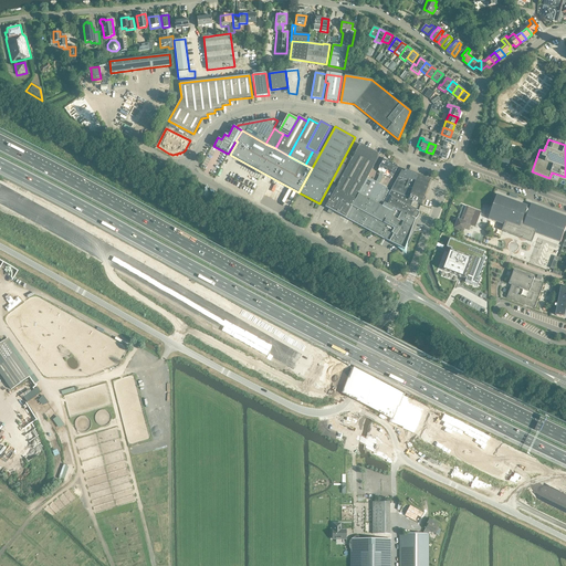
[(358,194),(367,179),(380,155),(359,144),(354,153),(355,154),(353,157),(352,157),(325,207),(345,218),(358,194)]
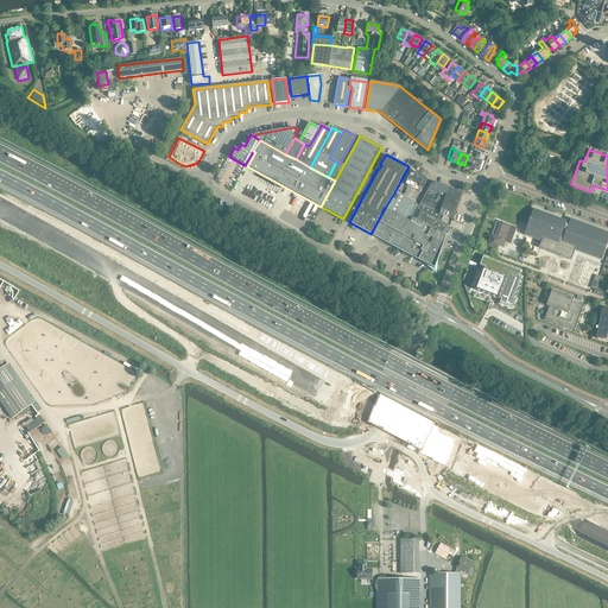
[(475,158),(468,156),(464,165),(472,168),(475,158)]
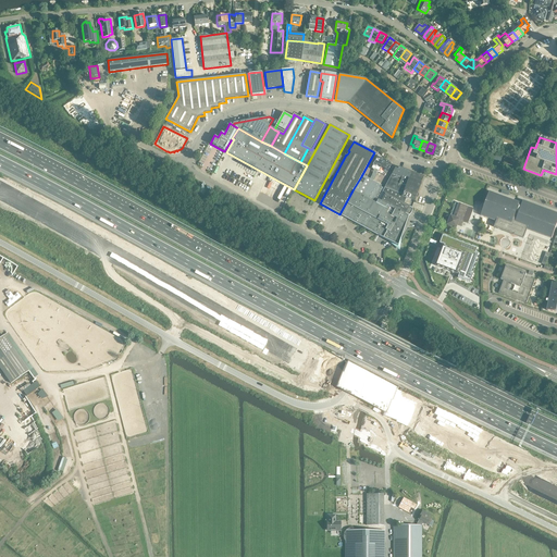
[(435,145),(432,153),(438,157),(442,147),(435,145)]
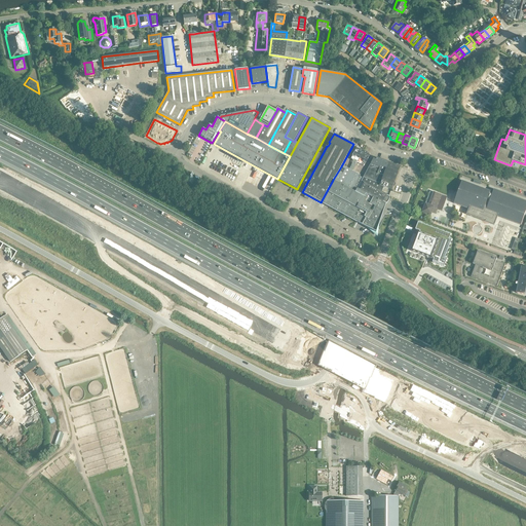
[(463,142),(461,148),(473,152),(475,146),(463,142)]
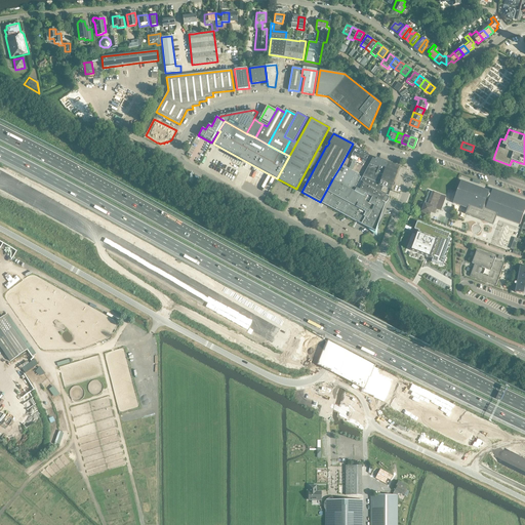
[(356,162),(363,151),(356,147),(351,156),(352,157),(351,159),(356,162)]
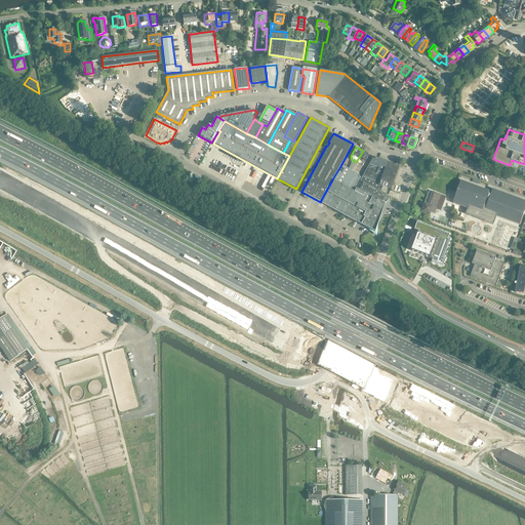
[(477,148),(475,154),(488,158),(491,153),(477,148)]
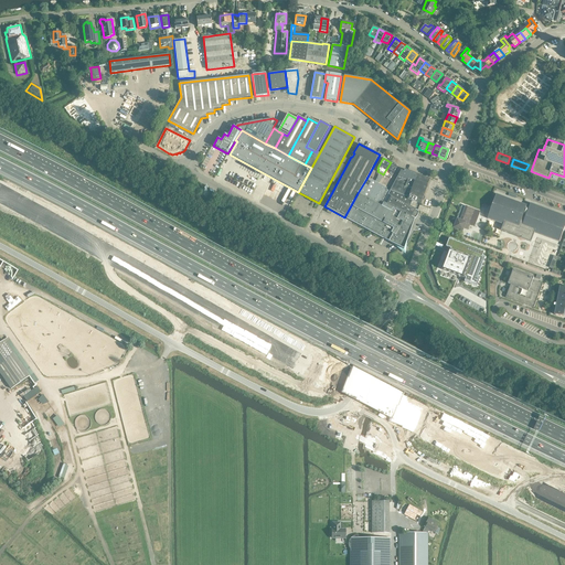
[(397,167),(391,162),(383,174),(388,178),(391,174),(392,176),(397,167)]
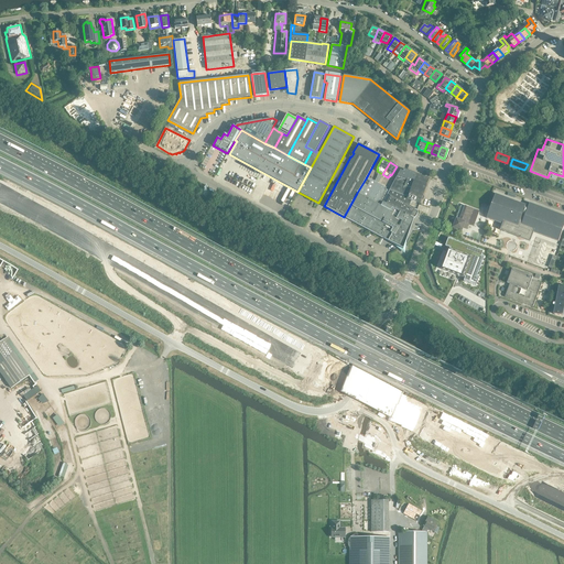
[(407,199),(415,174),(403,170),(402,171),(400,170),(389,191),(387,194),(409,206),(411,201),(407,199)]
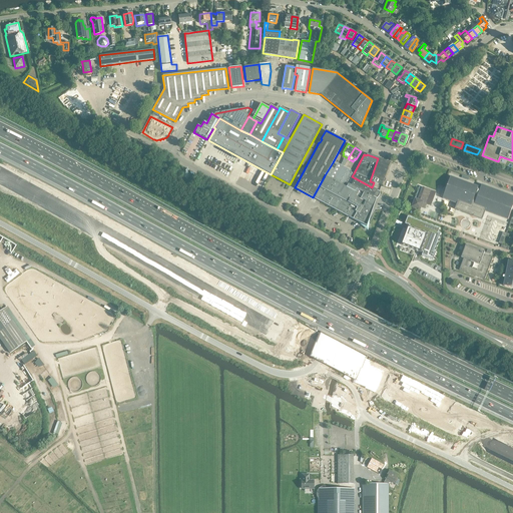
[(390,162),(378,158),(370,181),(374,182),(382,185),(390,162)]
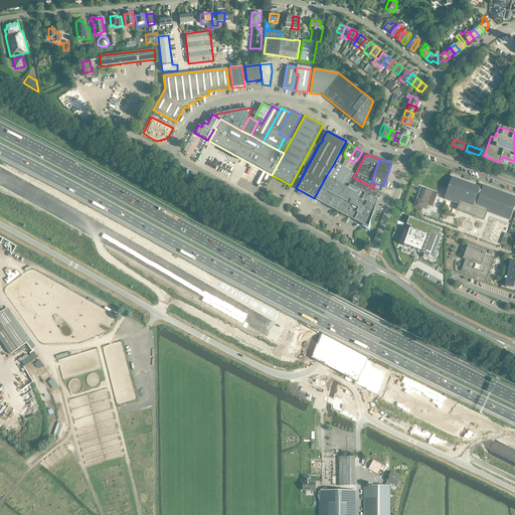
[(337,182),(345,167),(337,163),(337,164),(334,163),(326,176),(337,182)]
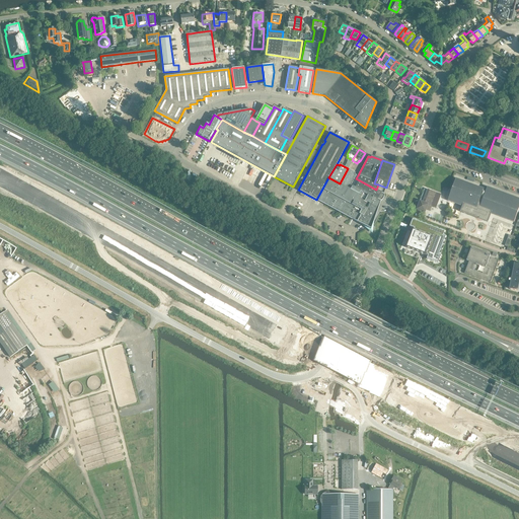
[(350,190),(356,178),(358,175),(355,174),(355,173),(348,168),(340,183),(350,190)]
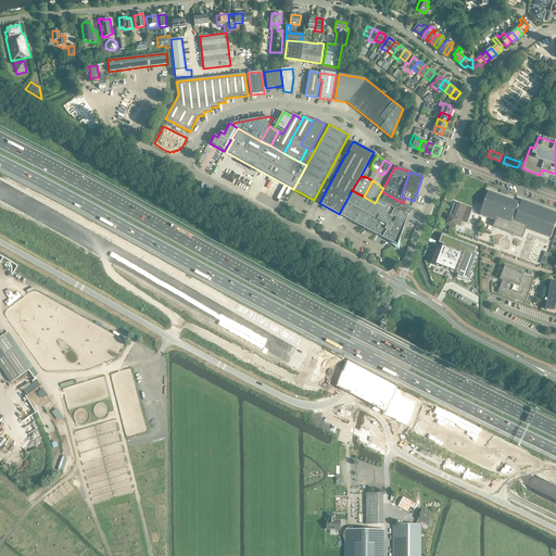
[(403,203),(381,191),(375,203),(364,197),(352,190),(339,214),(342,215),(380,237),(396,247),(407,215),(408,215),(409,214),(409,213),(411,213),(411,212),(411,211),(411,210),(411,209),(411,207),(403,203)]
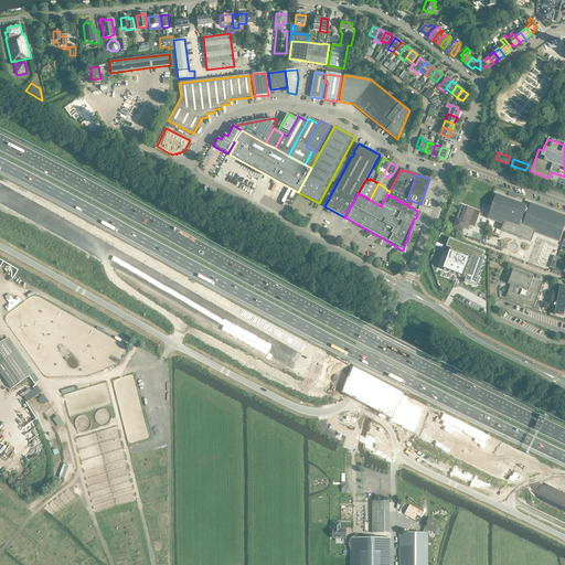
[(497,194),(488,219),(504,225),(501,231),(531,242),(535,232),(537,233),(536,233),(560,242),(564,227),(564,216),(531,204),(529,209),(526,208),(526,205),(497,194)]
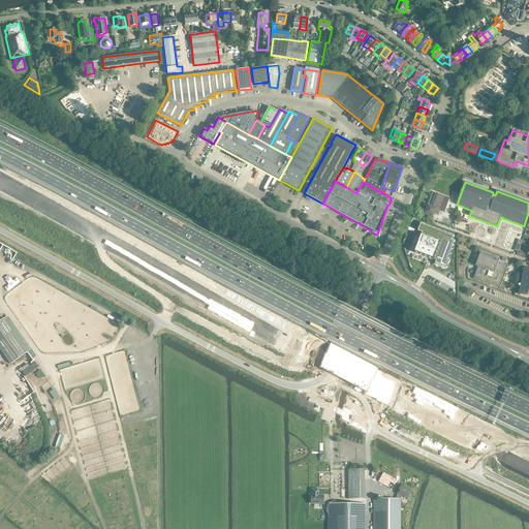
[(428,205),(425,213),(434,217),(435,214),(438,215),(439,210),(444,212),(449,198),(436,193),(431,206),(428,205)]
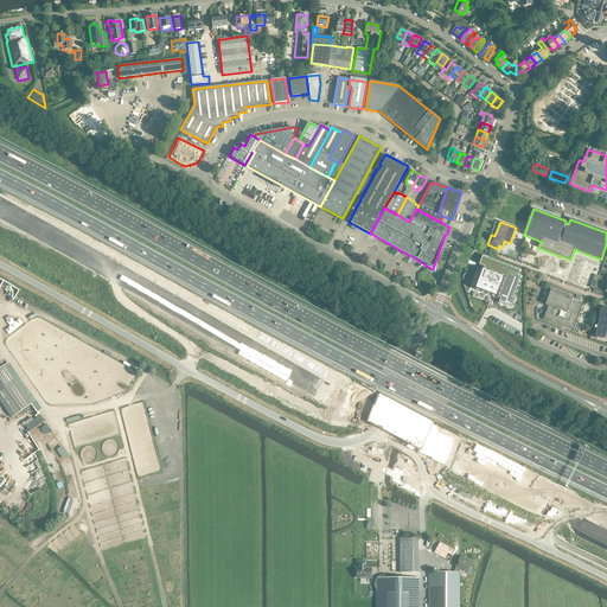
[(483,268),(475,289),(492,296),(496,298),(499,299),(499,298),(502,299),(499,304),(513,308),(517,299),(513,298),(519,282),(519,283),(522,276),(519,275),(521,270),(515,268),(491,260),(491,259),(483,256),(480,266),(485,267),(485,268),(483,268)]
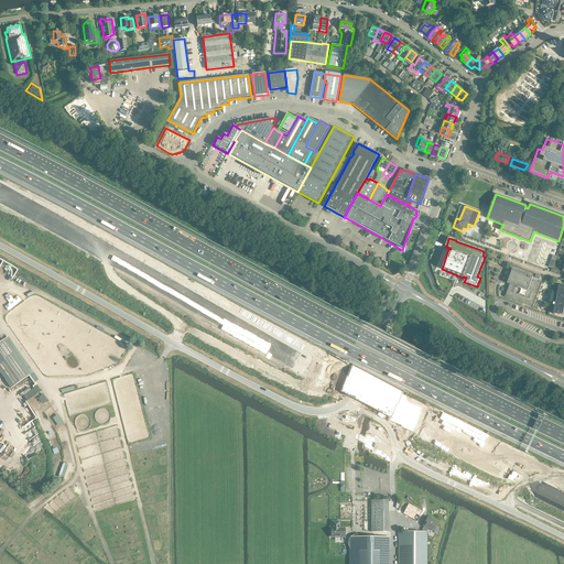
[(510,284),(505,296),(533,307),(542,283),(532,280),(533,277),(512,269),(507,283),(510,284)]
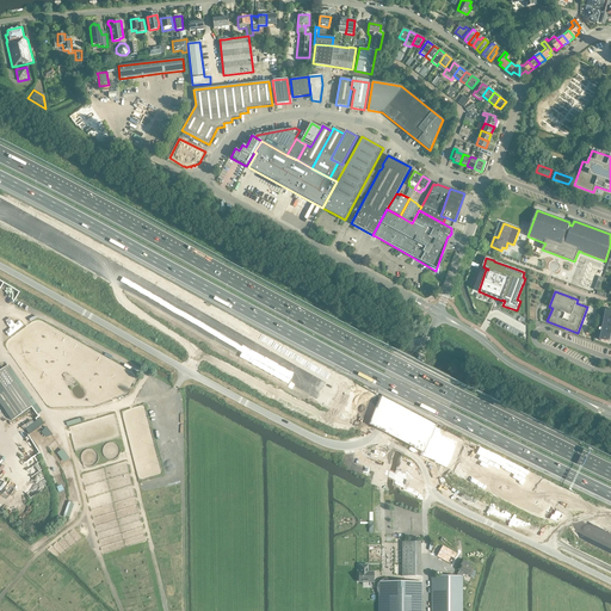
[(610,310),(606,310),(600,340),(610,343),(610,310)]
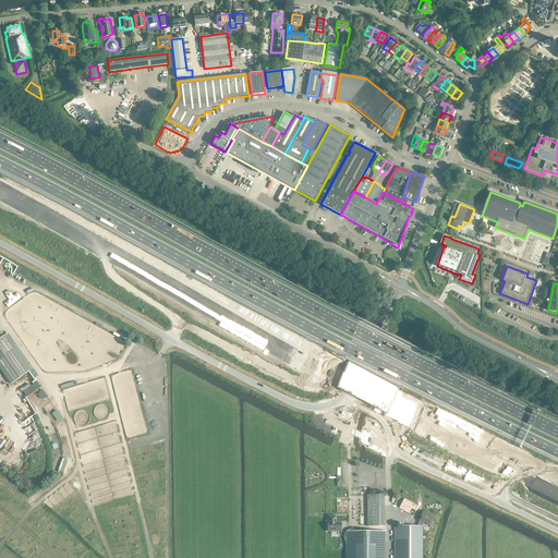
[(33,371),(10,337),(7,339),(5,337),(0,339),(0,367),(12,385),(29,373),(31,373),(33,371)]
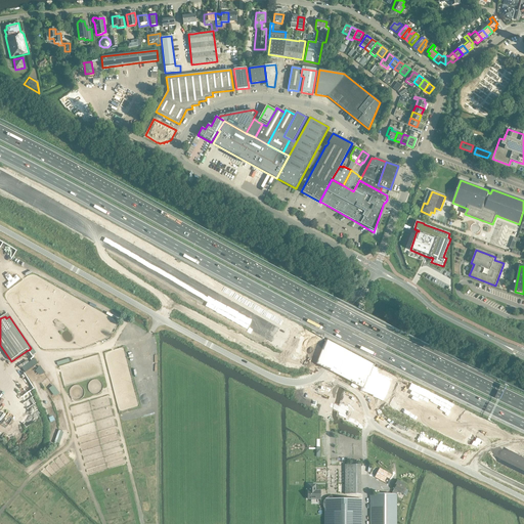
[(26,372),(39,362),(35,357),(22,366),(26,372)]
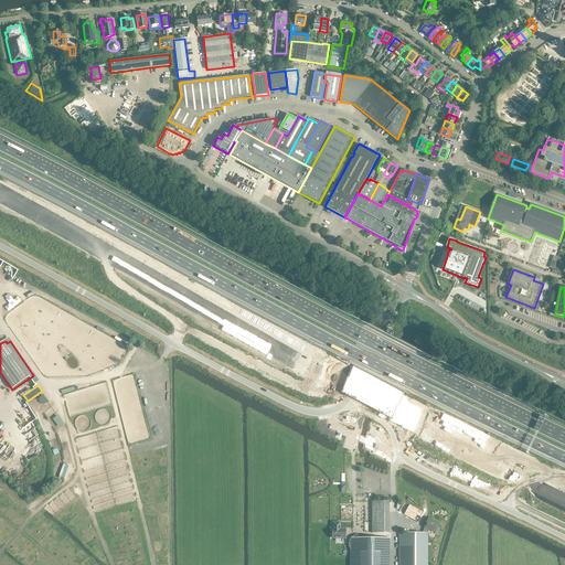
[(39,398),(43,405),(49,401),(44,394),(39,398)]
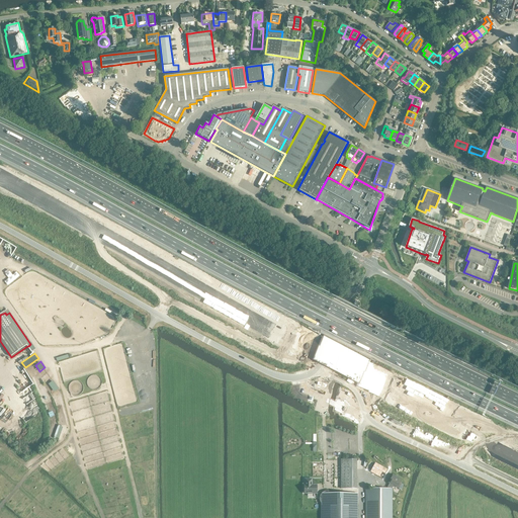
[(21,376),(18,379),(22,383),(23,383),(28,389),(30,386),(21,376)]
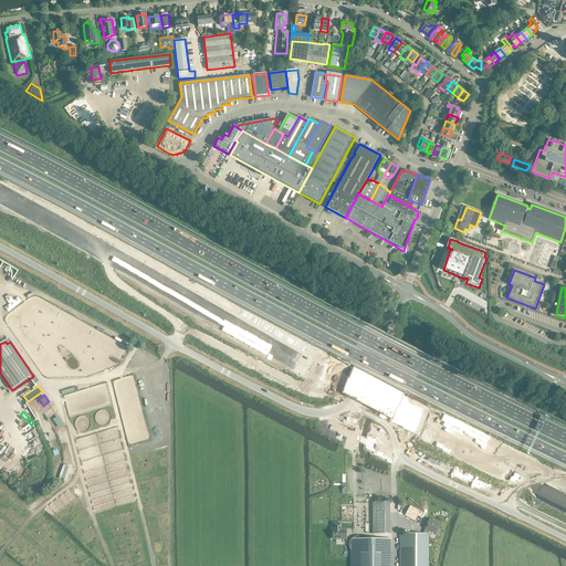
[(59,477),(64,479),(69,465),(63,463),(59,477)]
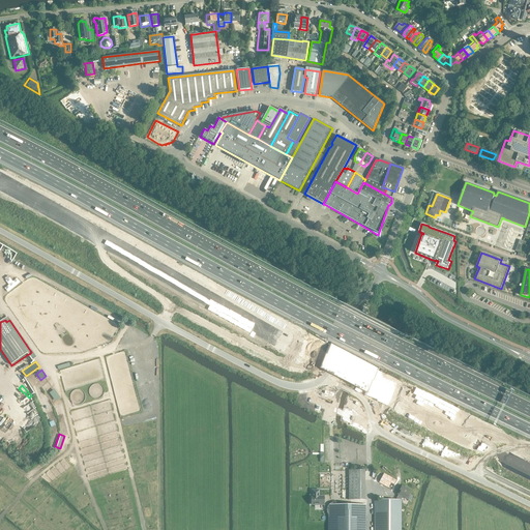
[(349,470),(348,499),(364,500),(364,470),(349,470)]
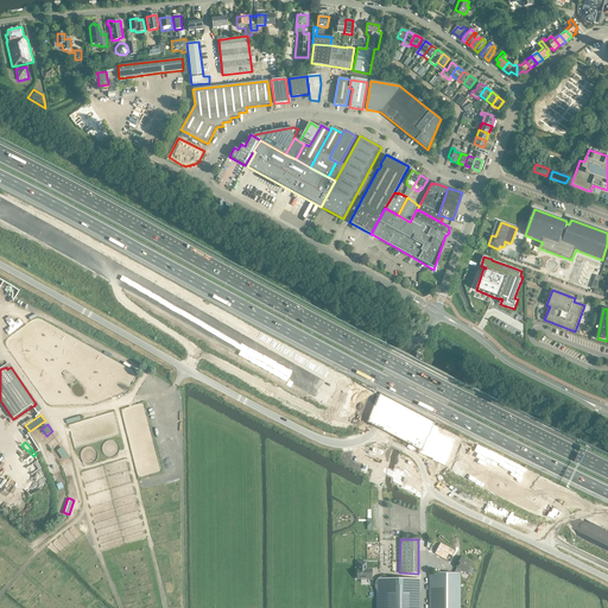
[(436,539),(430,550),(449,561),(455,550),(436,539)]
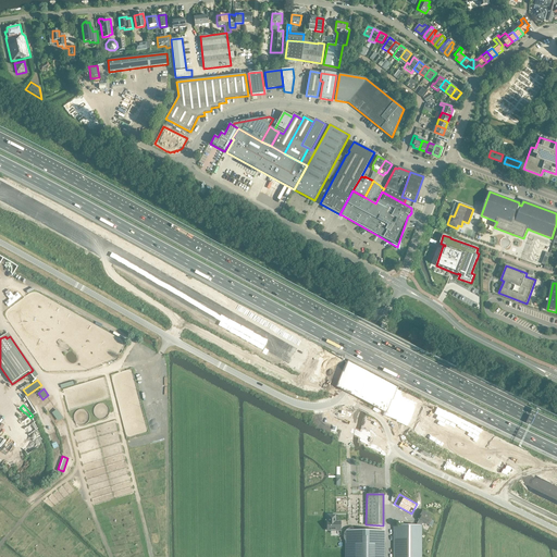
[(426,512),(422,510),(418,520),(419,520),(417,523),(417,525),(393,525),(393,556),(421,556),(422,525),(421,525),(422,522),(431,527),(433,521),(431,520),(432,518),(425,515),(426,512)]
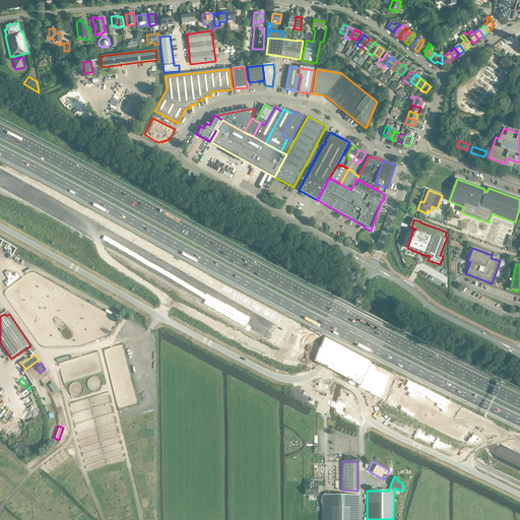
[(306,486),(305,496),(309,496),(309,495),(313,495),(313,496),(318,496),(318,486),(313,486),(313,480),(306,480),(306,486)]
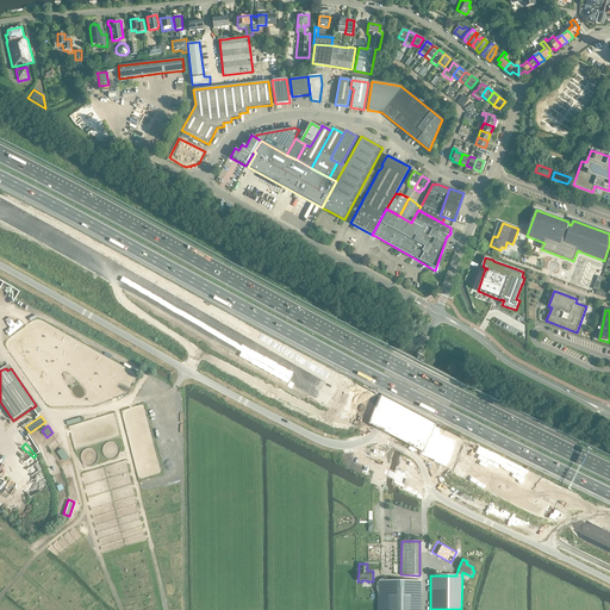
[(375,586),(375,587),(375,589),(377,590),(377,591),(377,592),(378,592),(379,593),(379,601),(378,609),(421,609),(421,599),(421,582),(403,582),(392,582),(391,580),(390,579),(388,579),(387,578),(386,578),(385,578),(384,578),(383,578),(381,579),(380,579),(380,580),(379,580),(378,582),(377,583),(377,584),(377,585),(375,586)]
